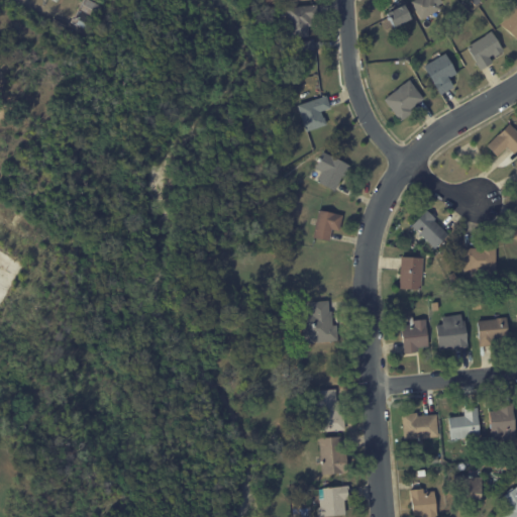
[(78,25),(71,22),(82,0),(87,0),(101,7),(88,31),(78,25)]
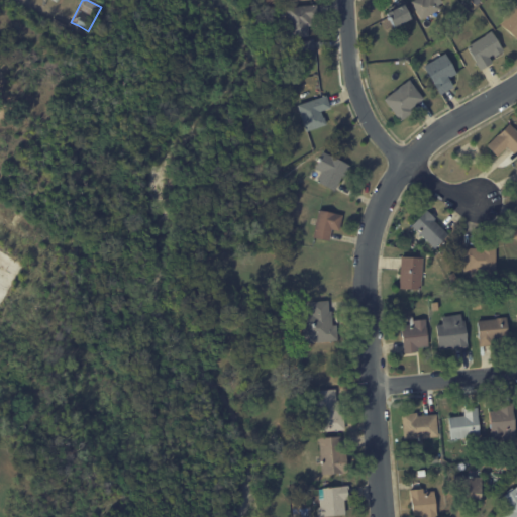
[(441,10),(435,13),(437,16),(430,20),(428,17),(420,21),(411,2),(414,0),(435,0),(441,10)]
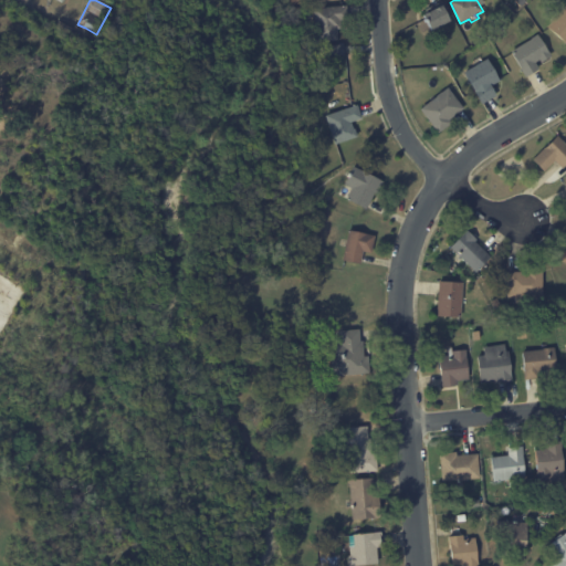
[(517,0),(525,0),(527,2),(522,9),(515,2),(517,0)]
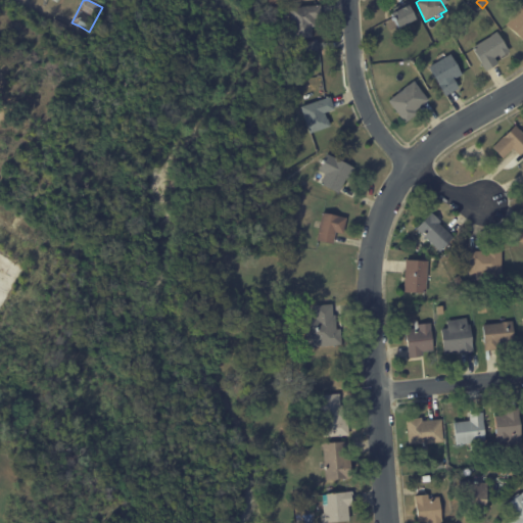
[(522,42),(505,27),(522,4),(522,42)]
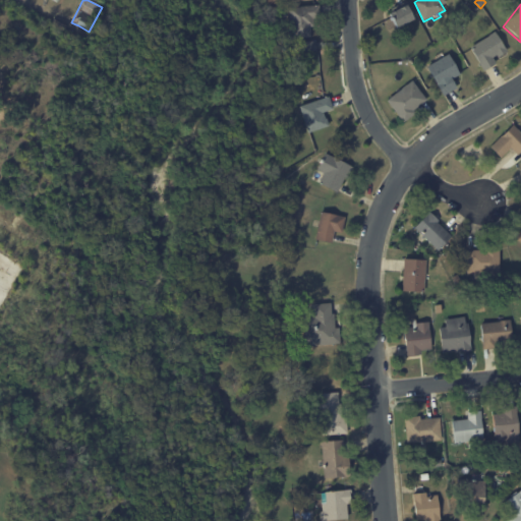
[(406,24),(396,30),(388,15),(406,5),(414,20),(406,24)]
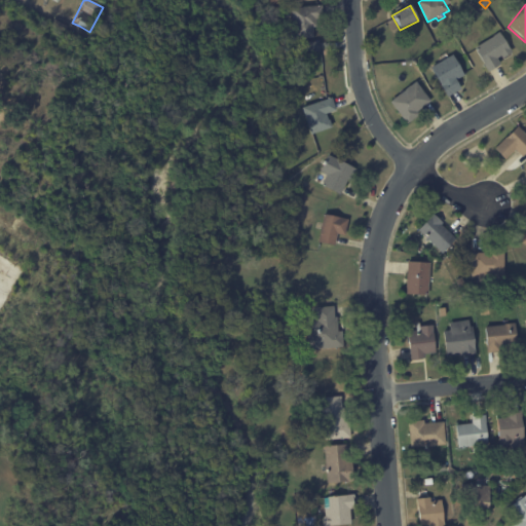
[(322,6),(323,20),(315,20),(316,28),(312,28),(313,38),(293,40),(290,8),(322,6)]
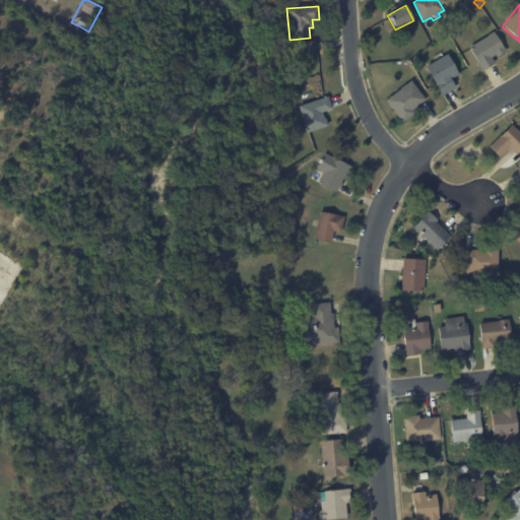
[(465,9),(467,12),(462,17),(459,13),(465,9)]
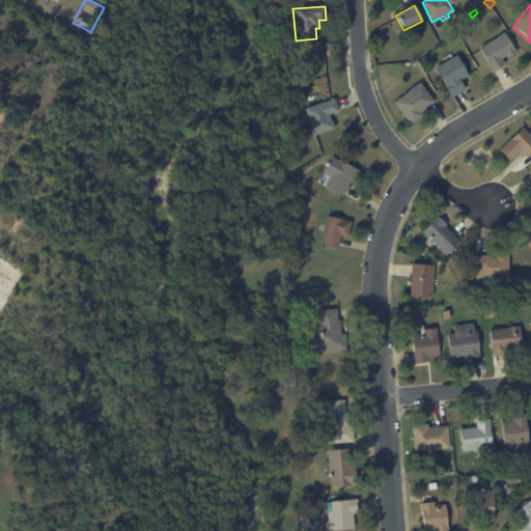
[(56,19),(68,26),(65,32),(52,25),(56,19)]
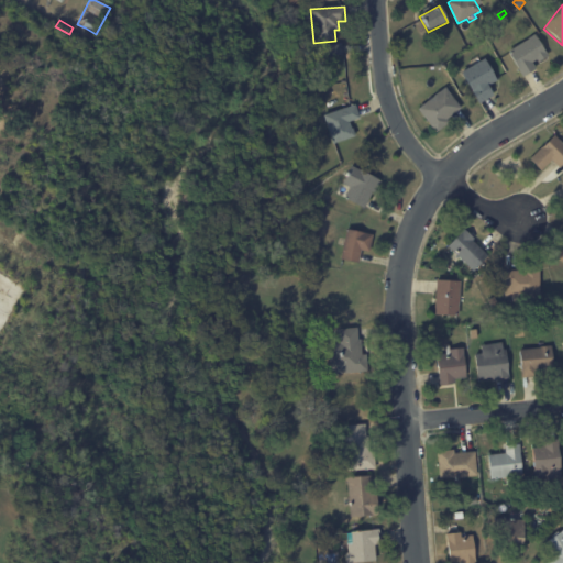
[(533,63),(531,63),(536,69),(522,78),(507,53),(529,40),(528,39),(534,35),(548,57),(538,64),(537,61),(533,63)]
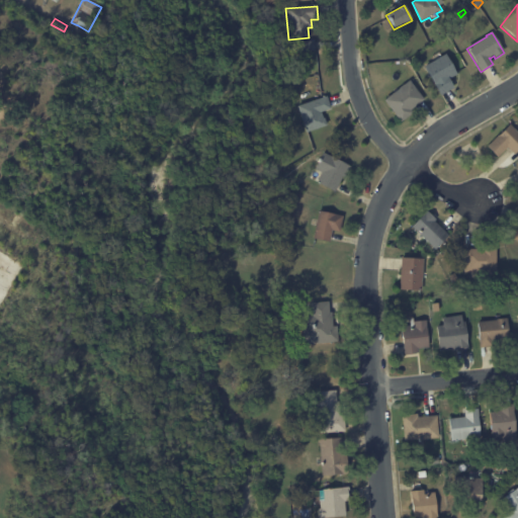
[(313,41),(314,50),(300,51),(299,42),(313,41)]
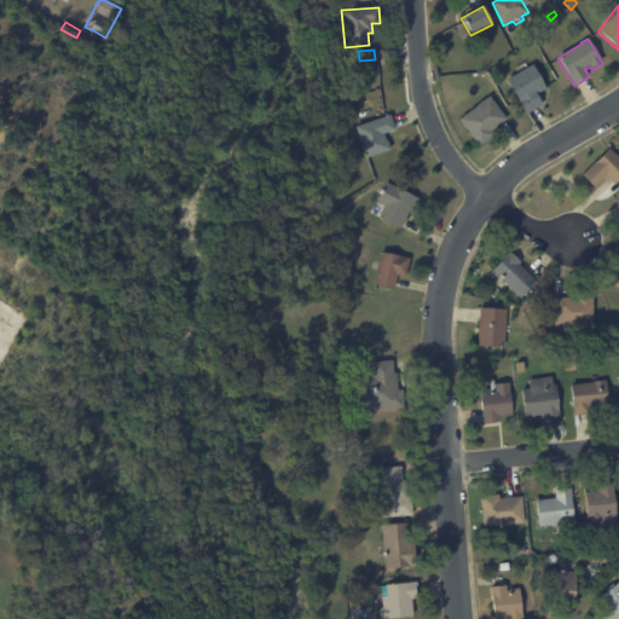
[(539,94),(537,96),(543,105),(526,115),(507,80),(533,65),(548,90),(539,94)]
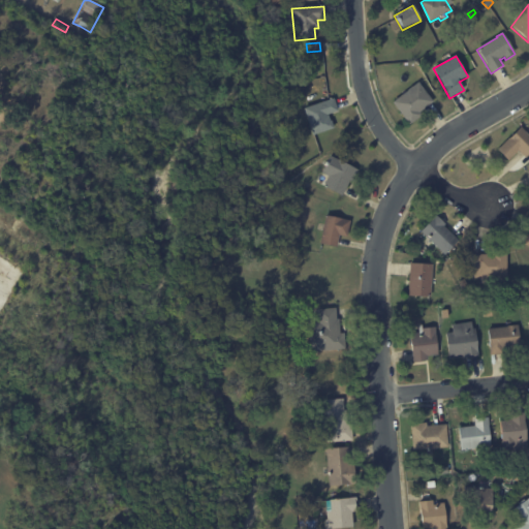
[(433,102),(419,113),(422,116),(409,125),(393,103),(418,83),(433,102)]
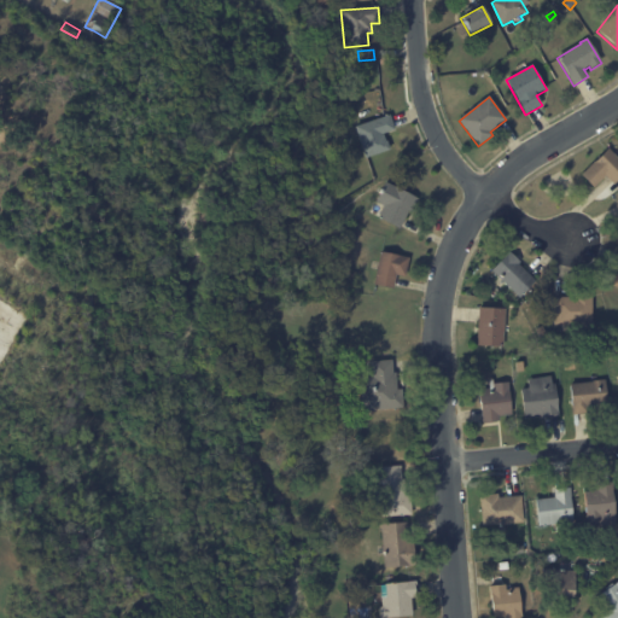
[(390,116),(395,130),(384,134),(386,141),(388,141),(390,151),(365,159),(355,128),(390,115),(390,116)]
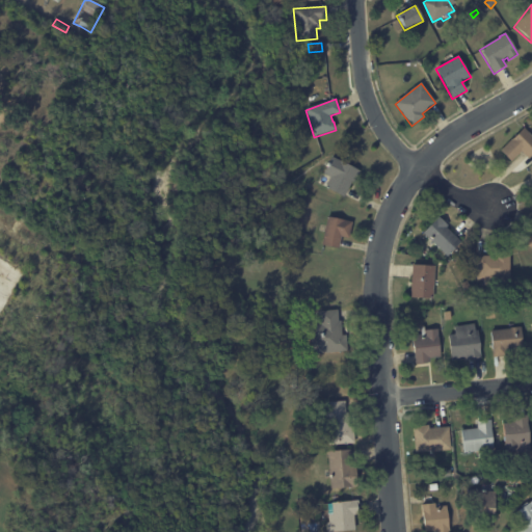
[(527,158),(522,152),(510,163),(500,152),(524,128),(531,136),(531,156),(529,159),(527,158)]
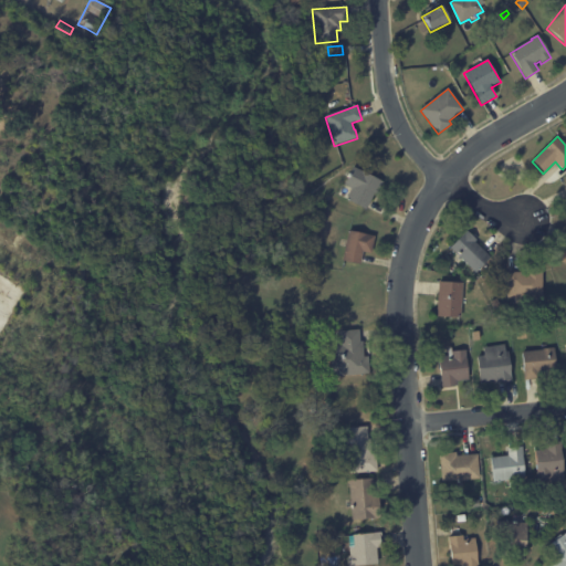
[(380,187),(377,196),(374,195),(367,210),(346,200),(352,189),(344,185),(353,167),(383,182),(380,187)]
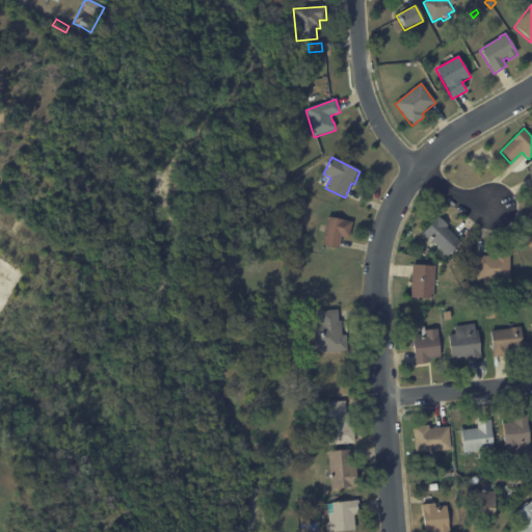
[(343,237),(341,237),(339,249),(322,246),(327,217),(352,222),(349,239),(343,237)]
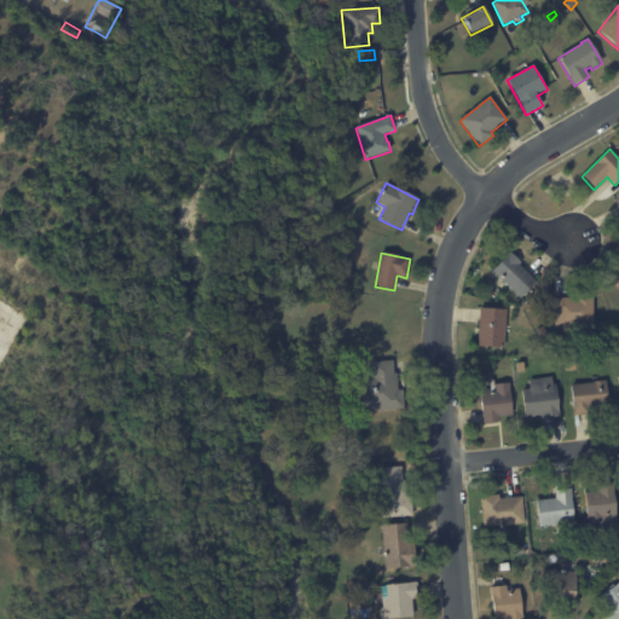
[(526,272),(537,282),(520,299),(492,272),(510,253),(521,264),(520,265),(526,272)]
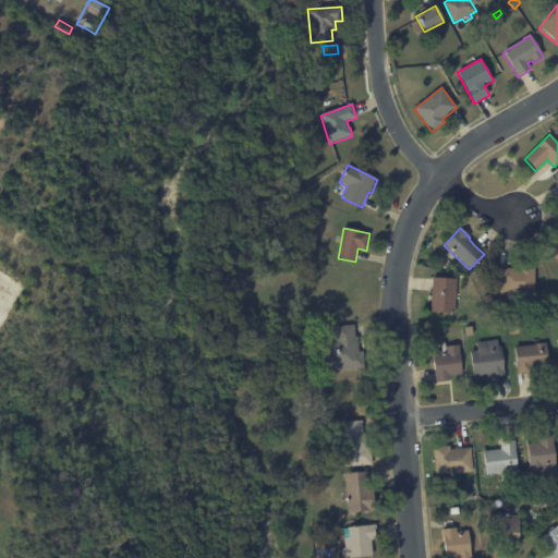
[(500,295),(500,269),(519,269),(519,266),(535,266),(535,295),(530,295),(530,300),(508,300),(507,295),(500,295)]
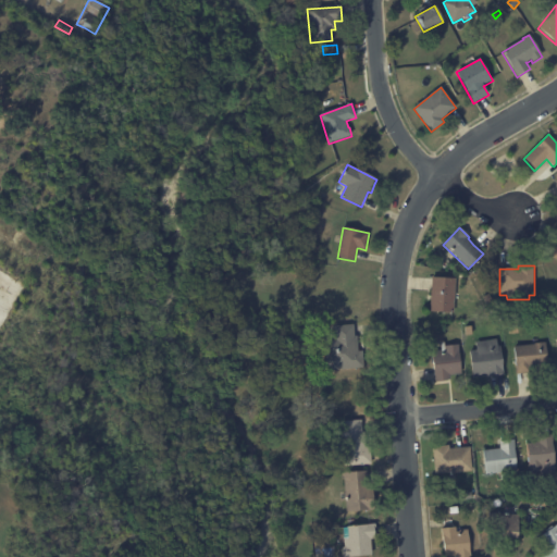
[(455,292),(454,313),(430,312),(432,279),(455,280),(455,292)]
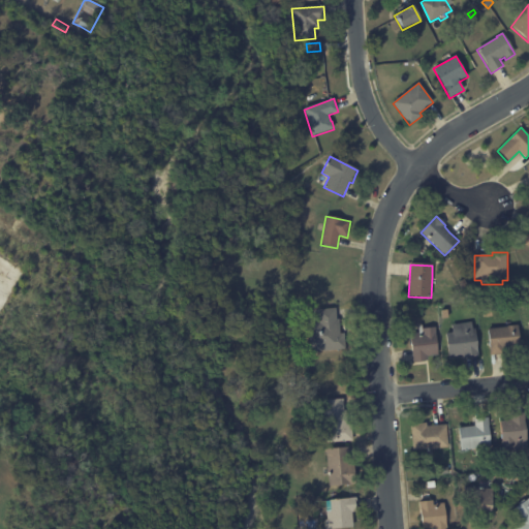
[(464,279),(468,287),(463,290),(459,283),(464,279)]
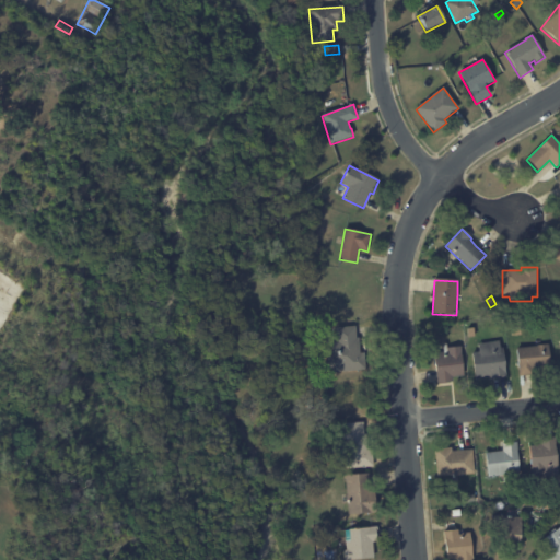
[(356,327),(357,337),(359,337),(360,352),(364,352),(365,369),(328,372),(325,340),(336,339),(335,327),(356,325),(356,327)]
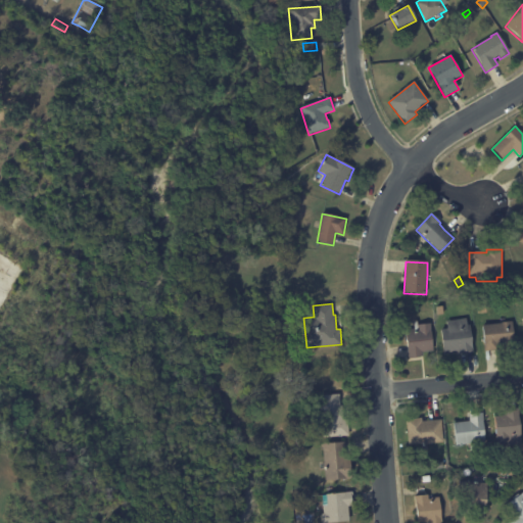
[(472,351),(458,353),(457,352),(444,353),(440,331),(448,330),(447,323),(466,320),(468,326),(470,326),(474,351),(472,351)]
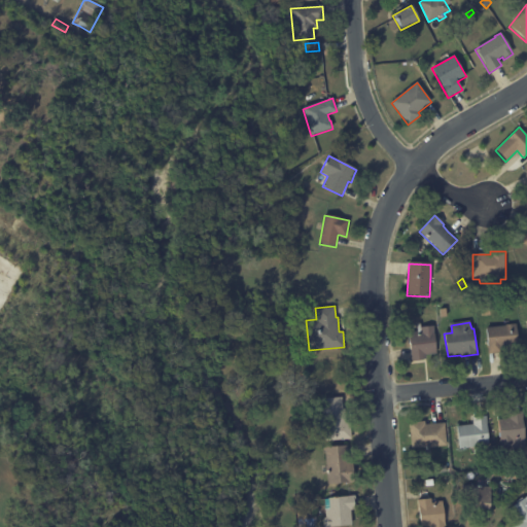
[(426,355),(425,355),(426,360),(411,361),(409,332),(418,331),(417,325),(420,324),(420,328),(433,326),(436,354),(426,355)]
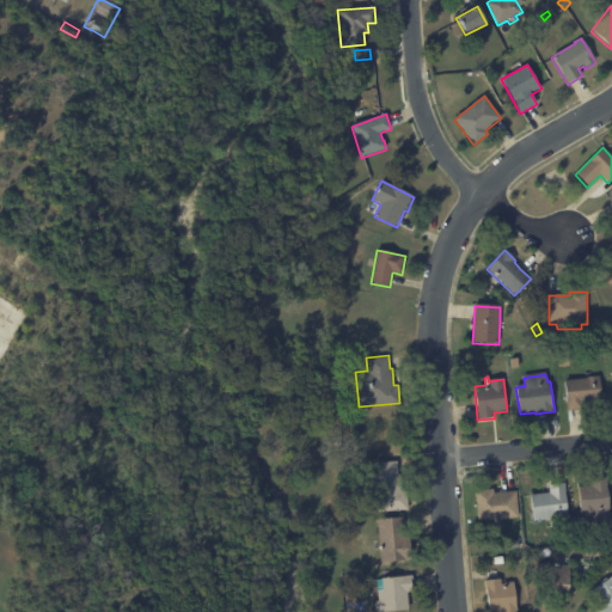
[(581,411),(568,412),(564,381),(587,380),(587,379),(599,377),(603,402),(583,404),(583,410),(581,411)]
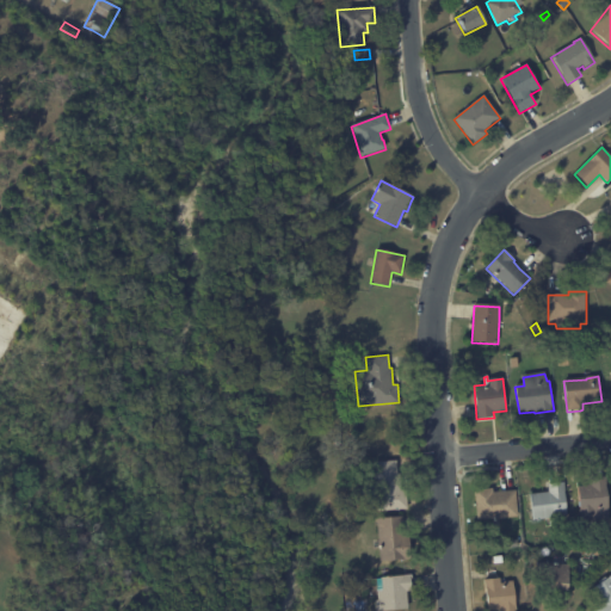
[(396,464),(397,473),(400,473),(401,489),(406,488),(407,507),(377,510),(377,504),(369,504),(368,483),(375,482),(374,461),(396,460),(396,464)]
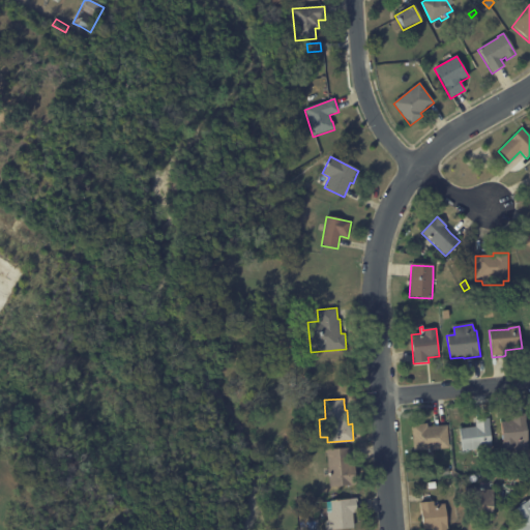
[(500,421),(511,420),(511,414),(525,413),(529,445),(504,448),(500,421)]
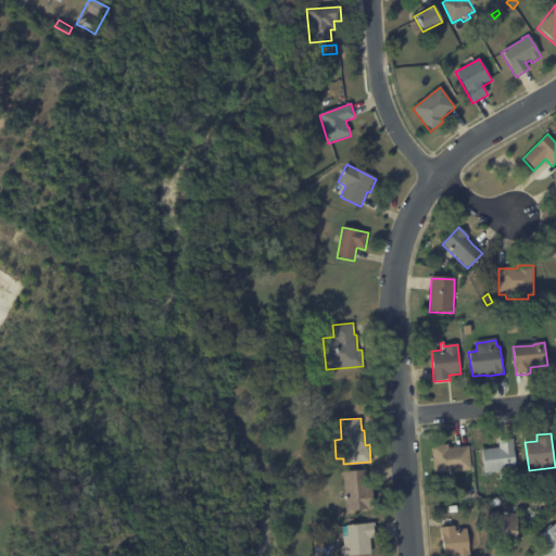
[(507,470),(484,472),(481,449),(500,447),(498,440),(513,438),(517,469),(507,470)]
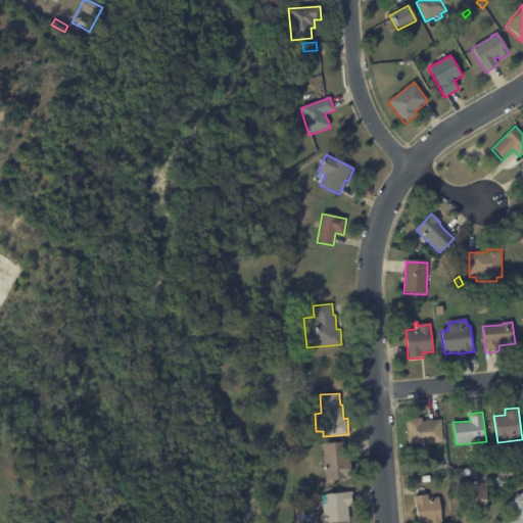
[(422,421),(441,419),(443,440),(409,443),(407,419),(421,418),(422,421)]
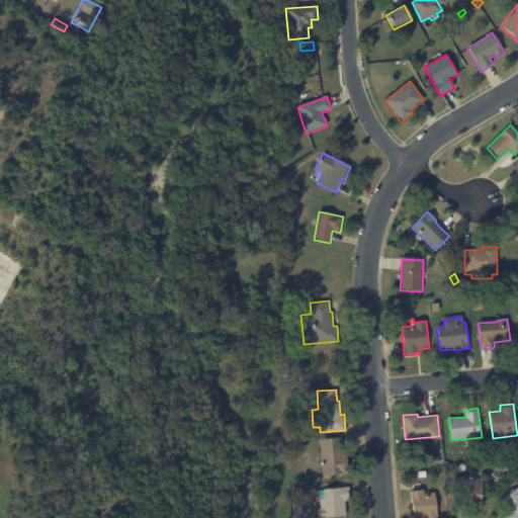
[(342,439),(342,453),(346,453),(348,473),(322,476),(319,438),(341,437),(342,439)]
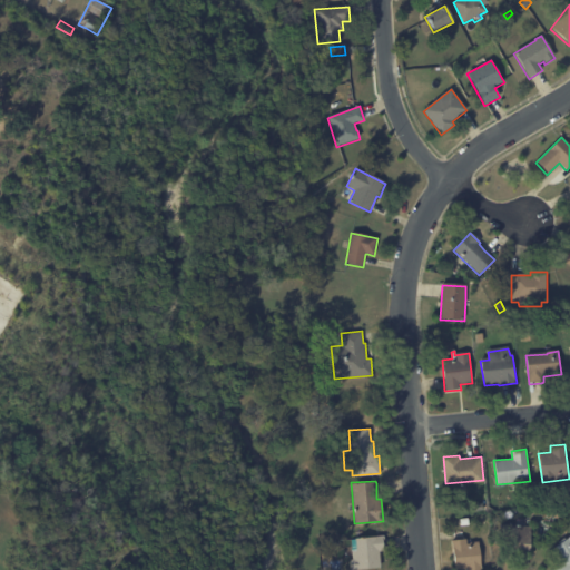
[(512,524),(531,527),(528,554),(512,553),(513,543),(502,542),(503,523),(508,524),(508,523),(512,523),(512,524)]
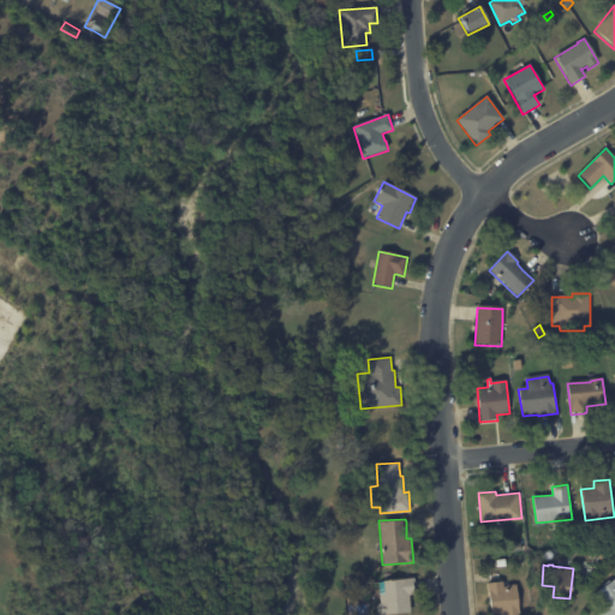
[(415,580),(416,595),(410,595),(411,613),(381,614),(380,595),(383,593),(383,580),(415,578),(415,580)]
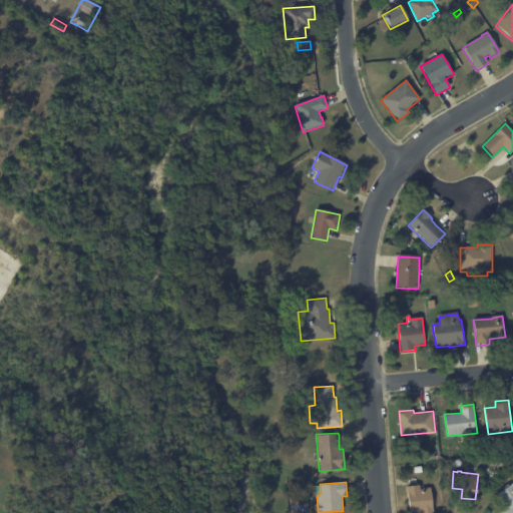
[(512,512),(503,512),(501,510),(505,507),(497,495),(512,482),(512,512)]
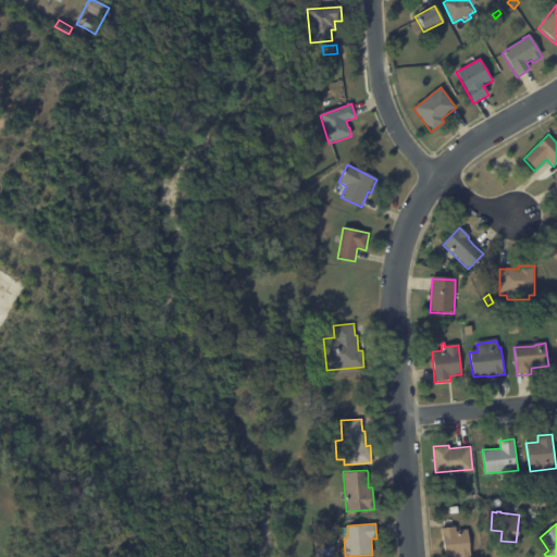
[(343,528),(344,534),(336,535),(335,528),(343,527),(343,528)]
